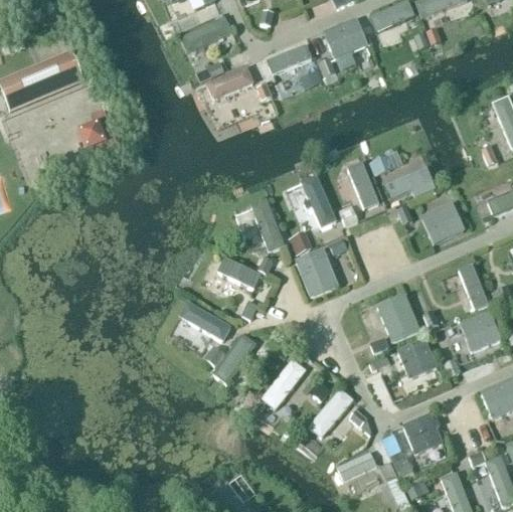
[(215,0),(164,0),(176,30),(220,13),(215,0)]
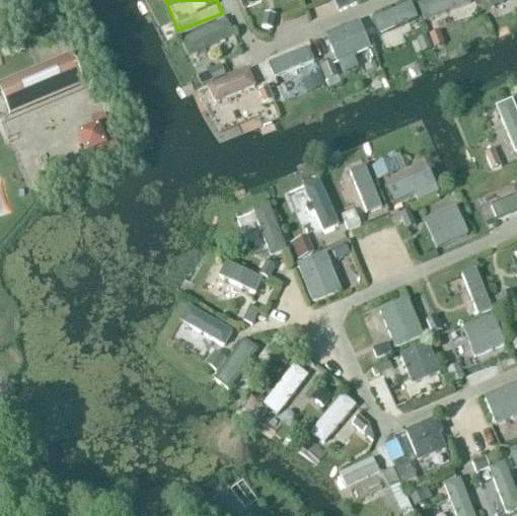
[(467,0),(427,0),(416,4),(422,20),(468,3),(467,0)]
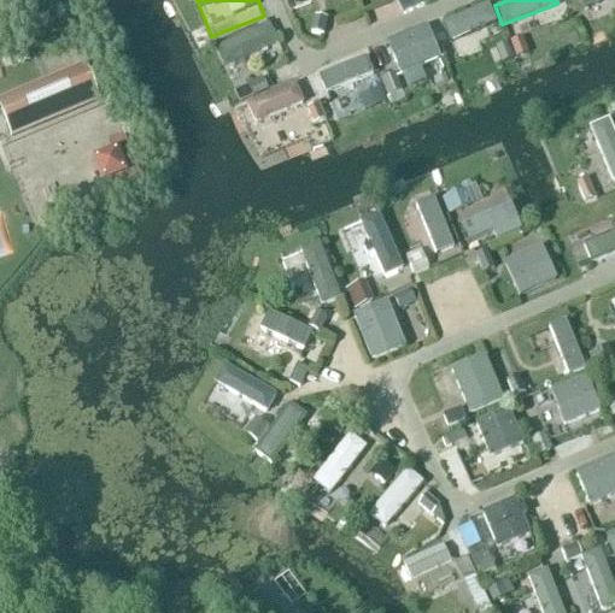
[(486,5),(440,22),(447,43),(492,23),(486,5)]
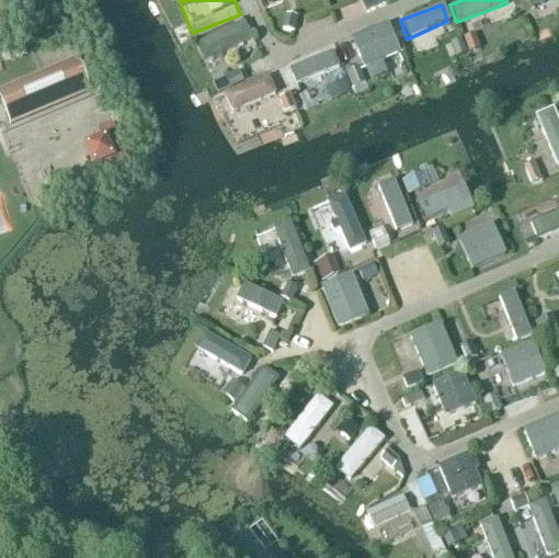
[(244,16),(194,38),(203,58),(253,36),(244,16)]
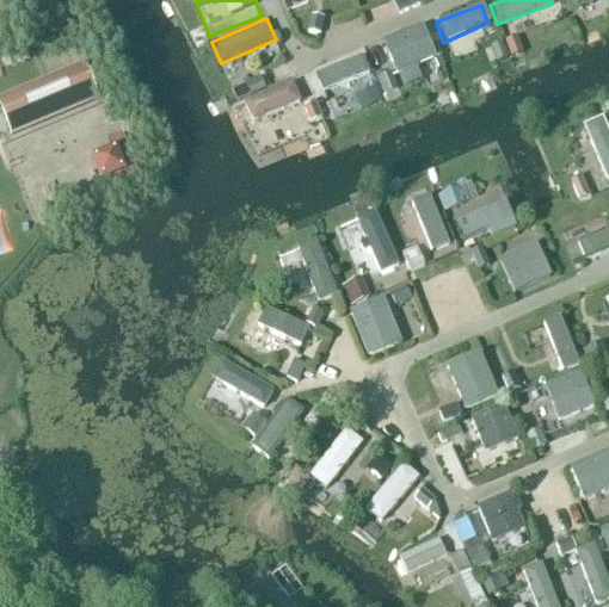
[(382,37),(397,70),(437,54),(423,19),(382,37)]
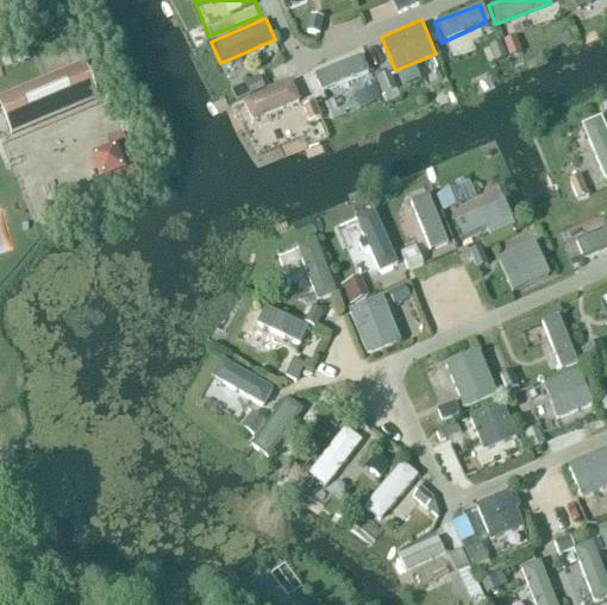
[(323,88),(370,68),(362,49),(314,69),(323,88)]
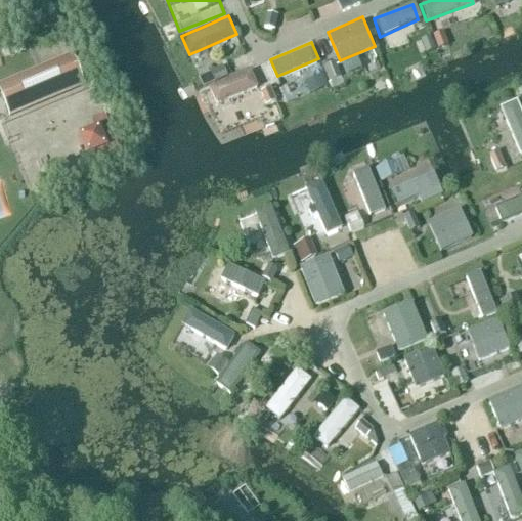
[(70,58),(0,86),(0,106),(6,122),(43,107),(49,122),(86,106),(80,91),(83,90),(70,58)]
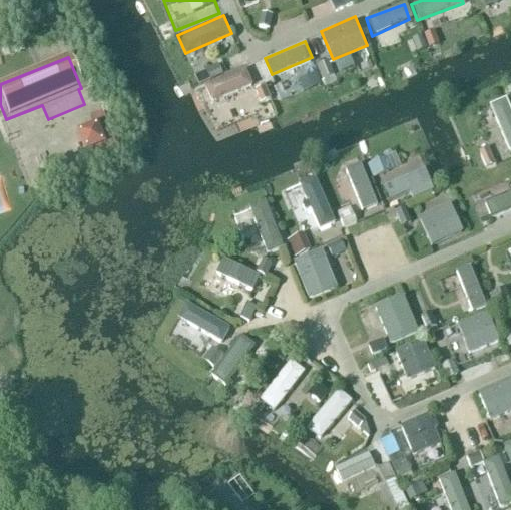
[(204,82),(211,99),(253,81),(245,64),(204,82)]
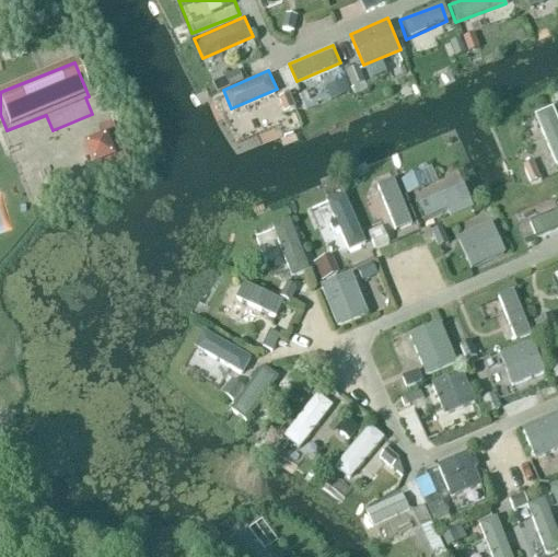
[(557,114),(554,104),(535,112),(555,163),(557,161),(557,114)]
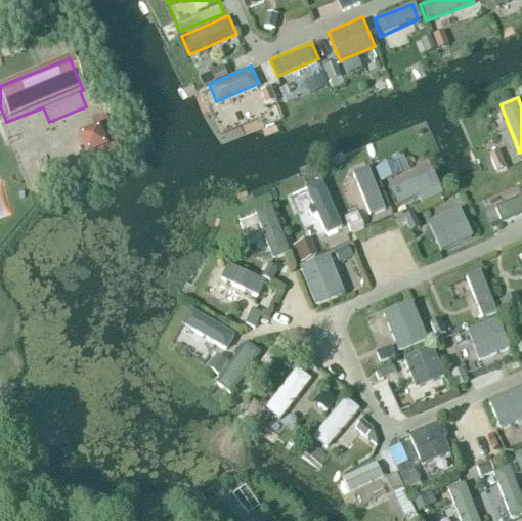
[(90,124),(95,135),(80,141),(91,169),(119,158),(102,120),(90,124)]
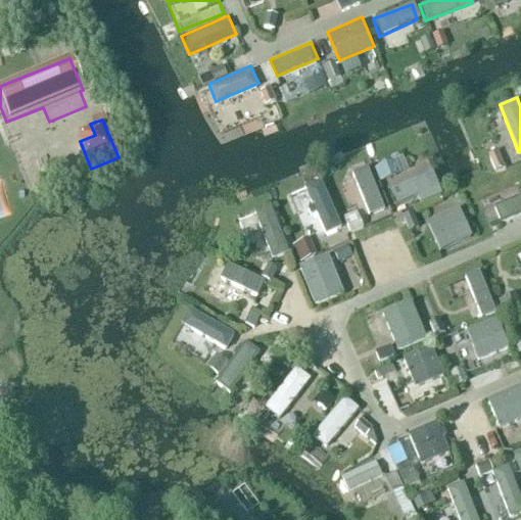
[(420,199),(442,191),(428,155),(405,164),(400,154),(380,162),(396,204),(419,195),(420,199)]
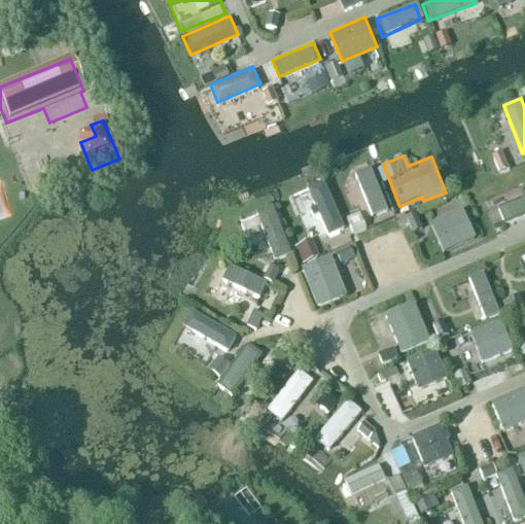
[(374,214),(389,207),(371,165),(354,172),(374,214)]
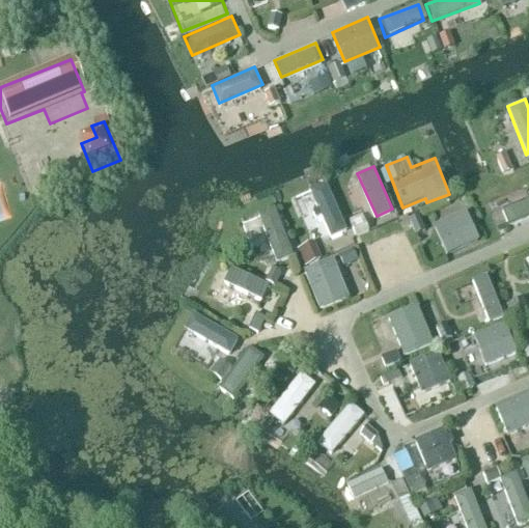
[(332,182),(299,191),(309,228),(321,226),(324,235),(344,230),(332,182)]
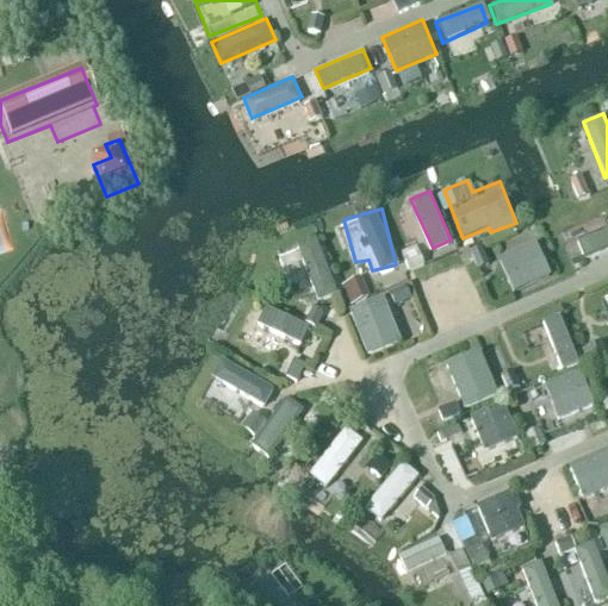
[(607,222),(577,236),(585,255),(607,244),(607,222)]
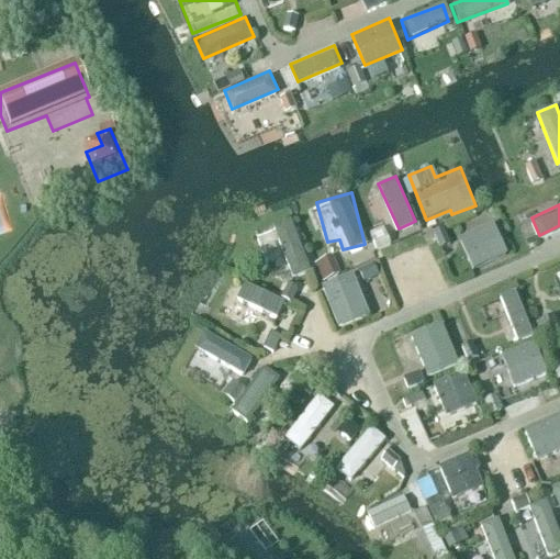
[(291,217),(272,225),(294,275),(312,267),(291,217)]
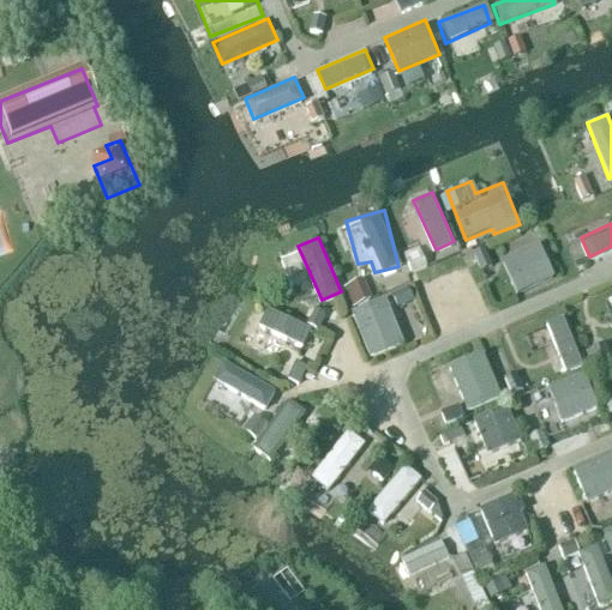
[(501,255),(516,293),(556,276),(540,239),(501,255)]
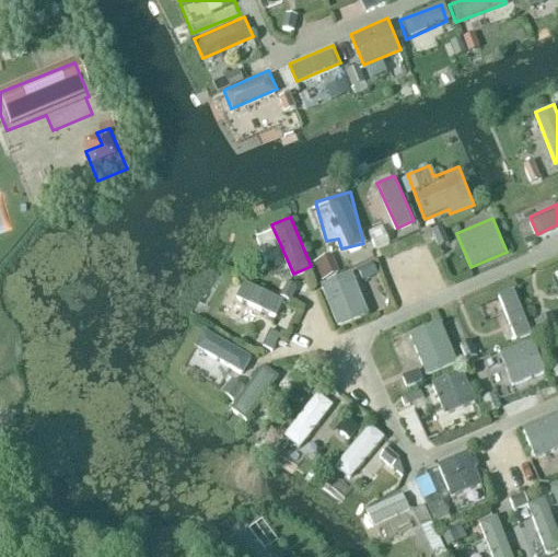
[(385,224),(372,228),(375,244),(388,241),(385,224)]
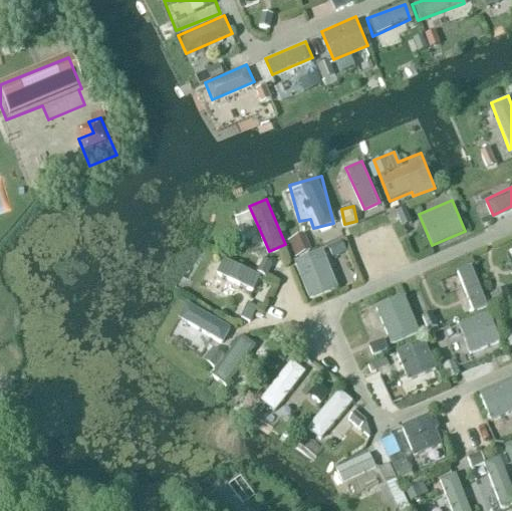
[(297,252),(311,245),(303,230),(289,238),(297,252)]
